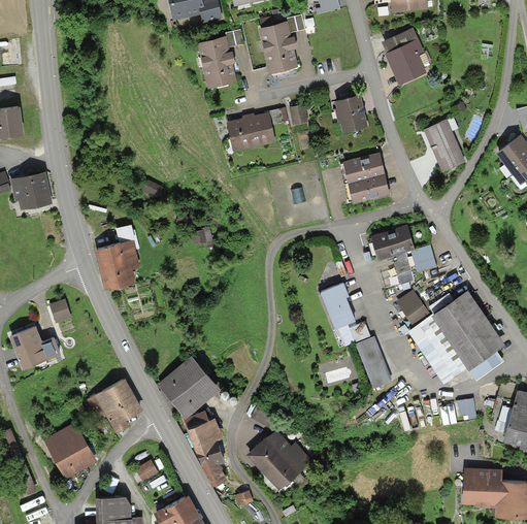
[(167,0),(172,25),(200,19),(198,12),(203,11),(200,0),(167,0)]
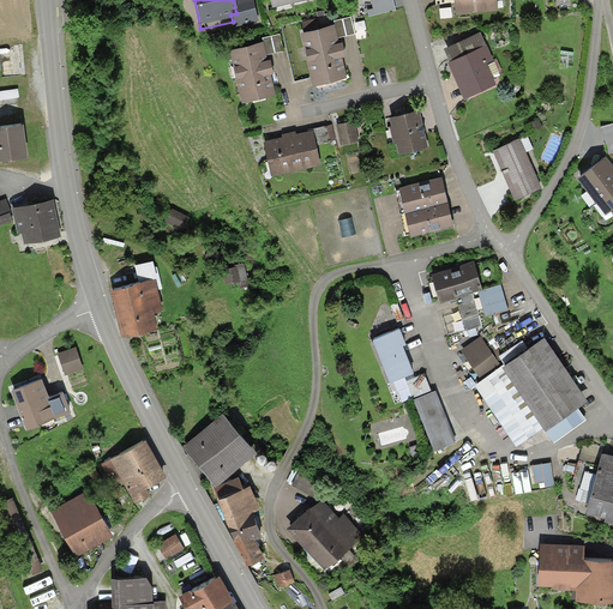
[(252,0),(233,0),(236,13),(230,14),(233,22),(235,31),(258,26),(252,0)]
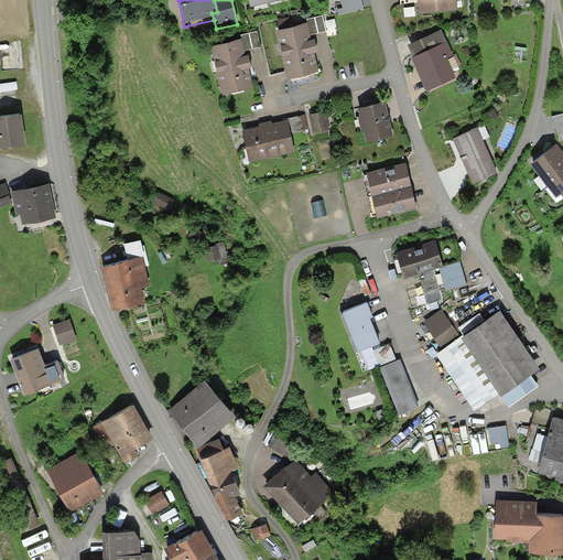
[(247,0),(250,11),(292,2),(291,0),(247,0)]
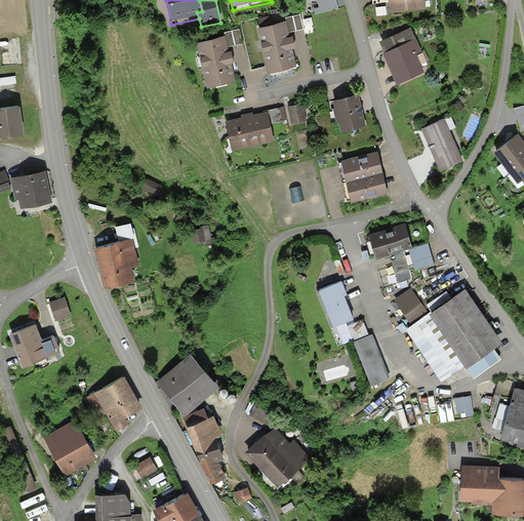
[(334,0),(325,0),(315,0),(318,12),(313,13),(315,19),(337,12),(334,0)]
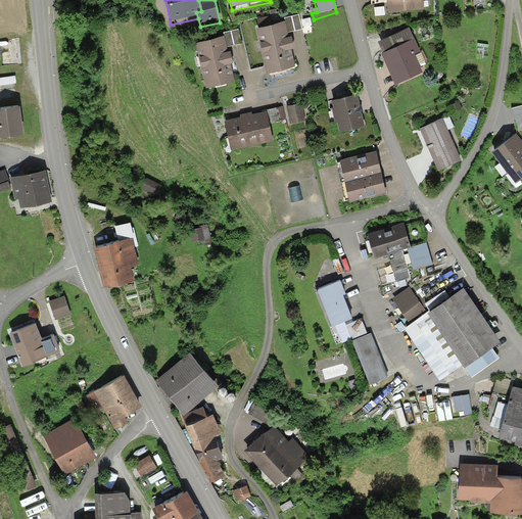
[(385,0),(386,7),(387,17),(424,14),(422,0),(385,0)]
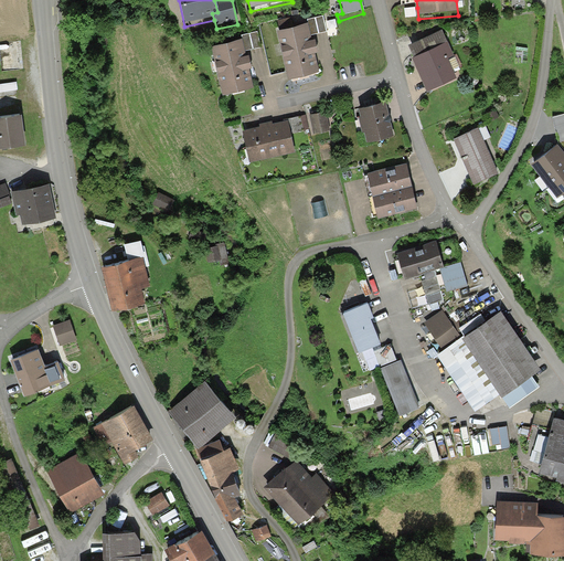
[(308,29),(310,40),(326,36),(322,21),(307,24),(308,29)]
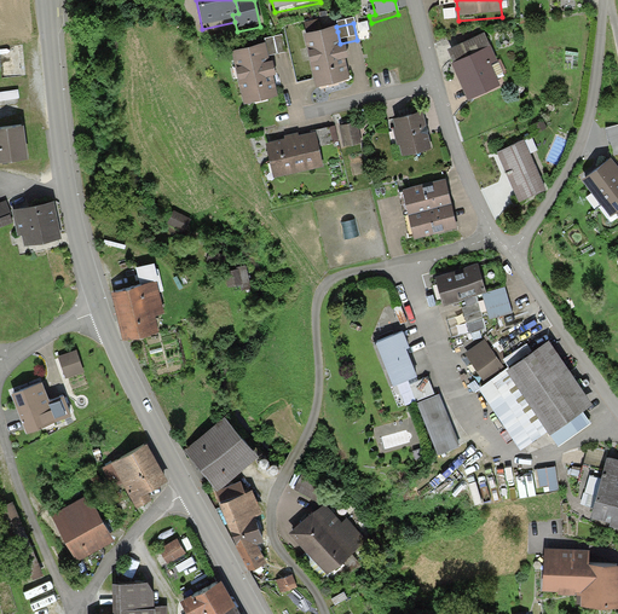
[(301,40),(316,93),(351,85),(345,64),(348,64),(347,56),(345,48),(342,50),(340,44),(338,32),(301,40)]
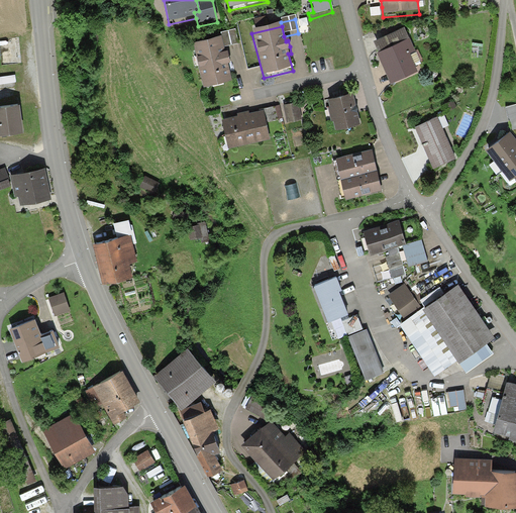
[(374,46),(379,57),(408,42),(404,32),(374,46)]
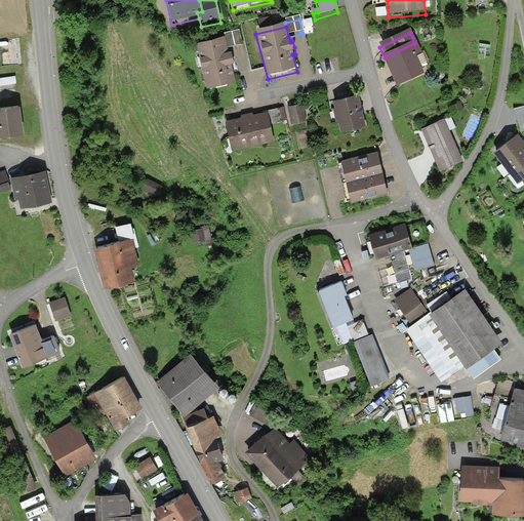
[(225,41),(228,51),(242,48),(238,34),(224,37),(225,41)]
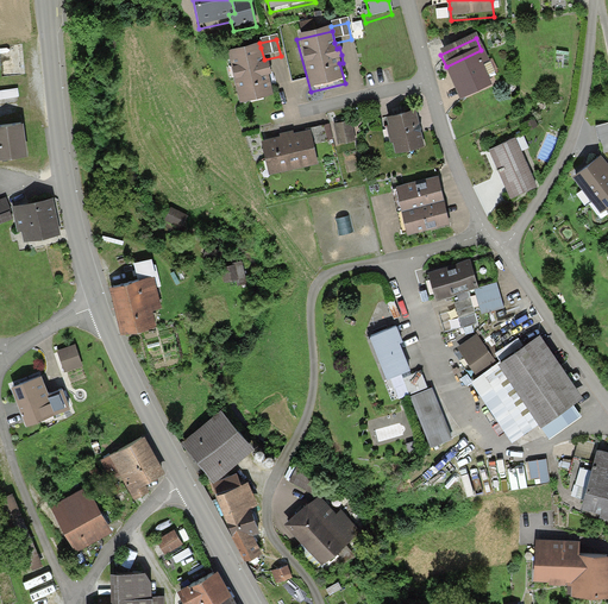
[(226,56),(239,109),(274,100),(268,80),(271,80),(269,71),(268,65),(265,65),(264,60),(261,48),(226,56)]
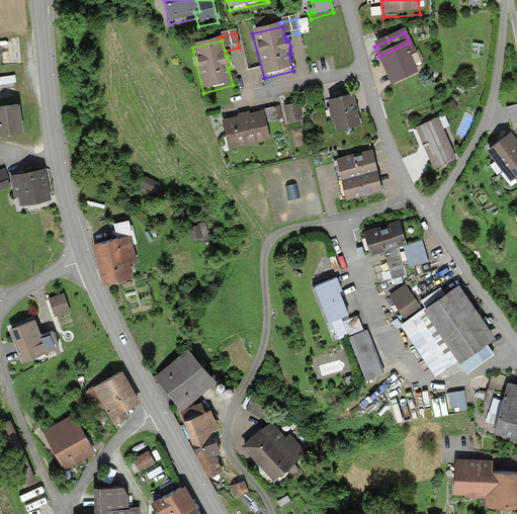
[(379,57),(377,58),(391,88),(419,76),(411,57),(415,55),(410,43),(409,43),(379,57)]
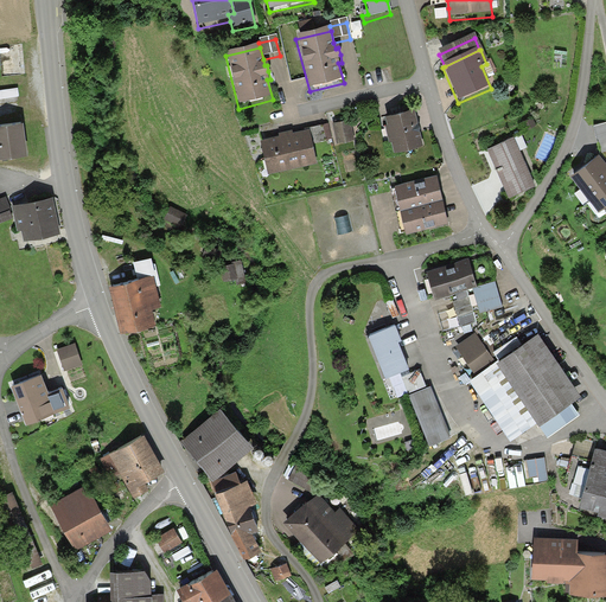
[(18,91),(0,94),(0,101),(19,98),(18,91)]
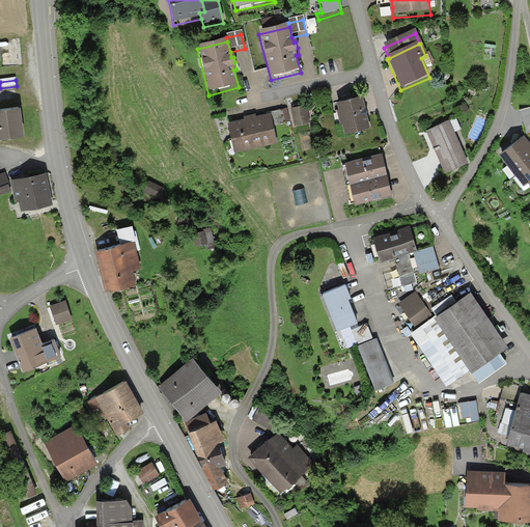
[(361,100),(336,107),(344,138),(369,132),(364,109),(361,100)]
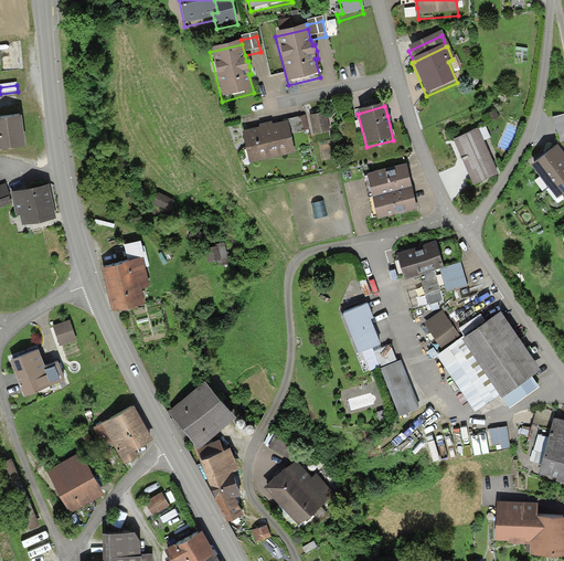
[(493,113),(483,117),(487,124),(497,119),(493,113)]
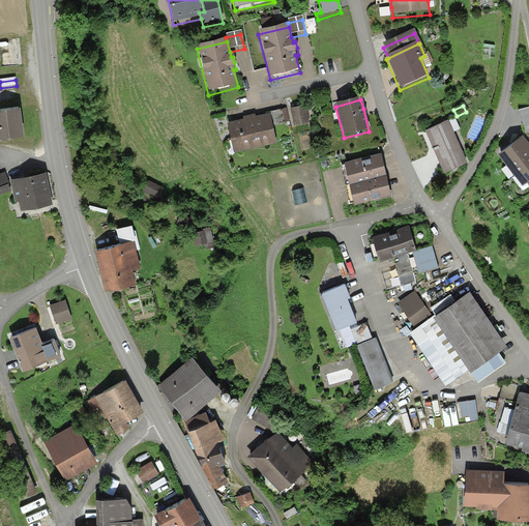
[(0,139),(23,137),(19,108),(0,110),(0,139)]
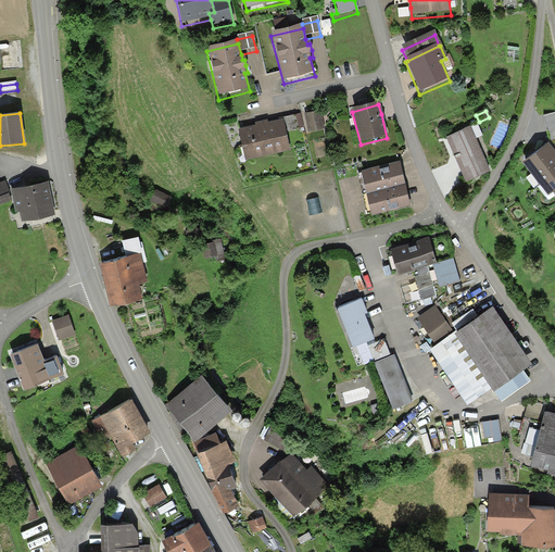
[(308,137),(324,134),(319,115),(304,118),(308,137)]
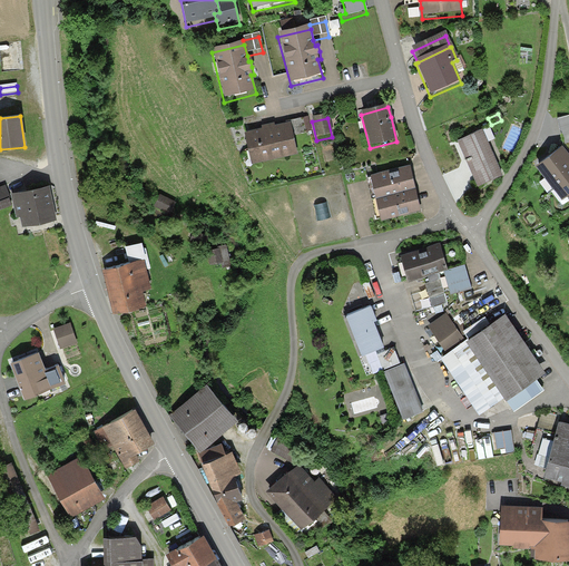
[(290,127),(293,139),(311,135),(307,122),(290,125),(290,127)]
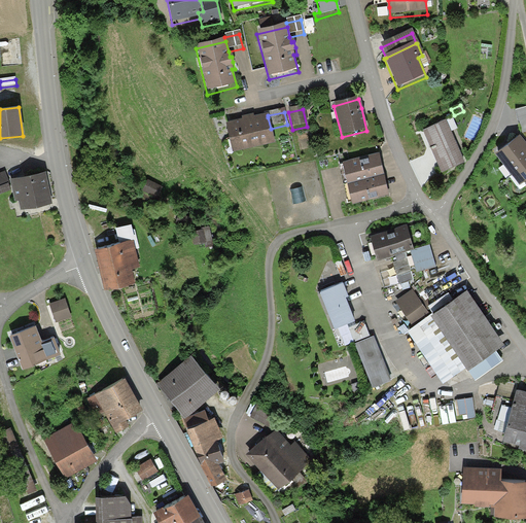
[(241,124),(225,127),(233,157),(275,147),(271,129),(268,117),(253,120),(253,118),(248,119),(241,121),(241,124)]
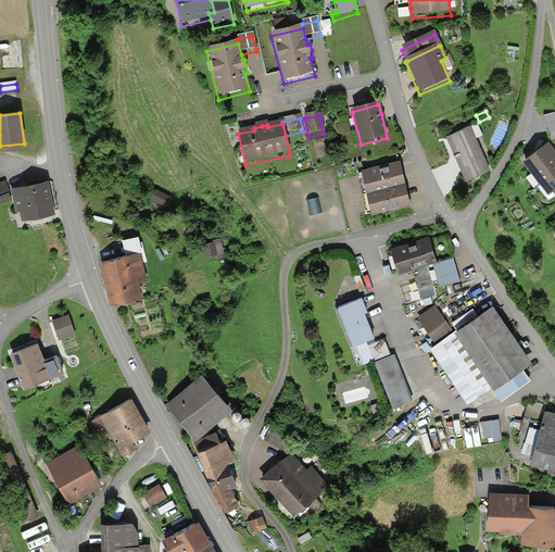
[(470,126),(445,136),(448,141),(465,182),(489,171),(470,126)]
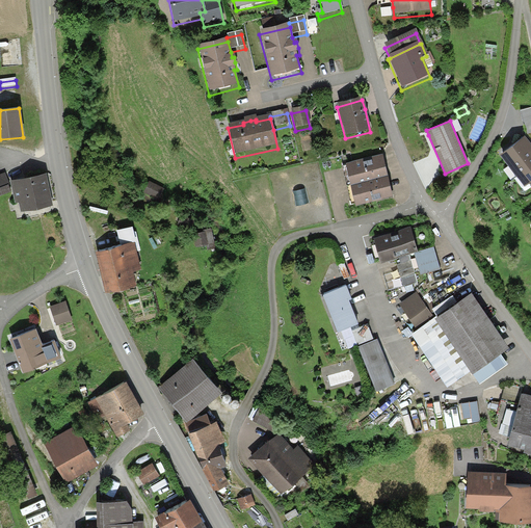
[(530,146),(524,136),(499,154),(523,187),(530,181),(530,146)]
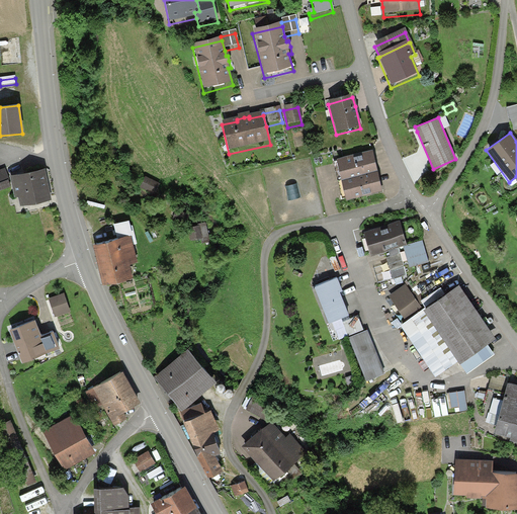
[(372,150),(336,158),(341,179),(377,170),(376,166),(372,150)]
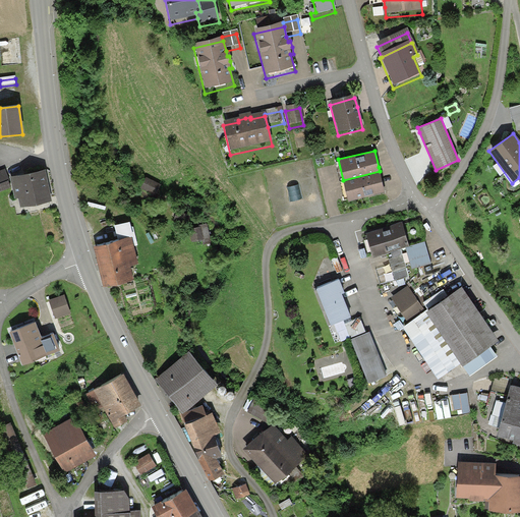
[(44,170),(10,178),(14,200),(18,199),(20,207),(51,200),(48,187),(44,170)]
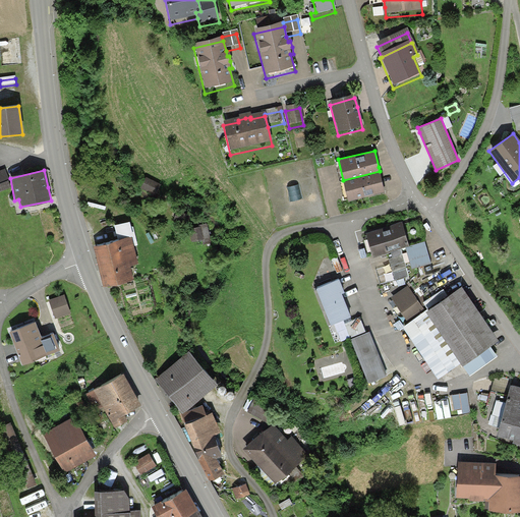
[(380,171),(343,180),(348,202),(385,193),(382,180),(380,171)]
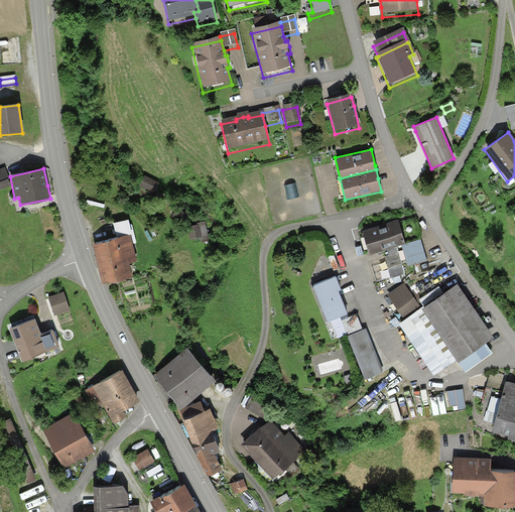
[(4,170),(0,172),(0,190),(10,186),(4,170)]
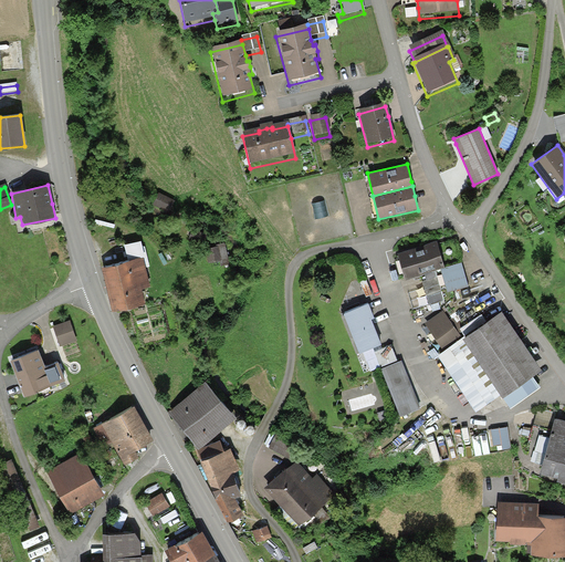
[(154,207),(170,216),(176,205),(159,196),(154,207)]
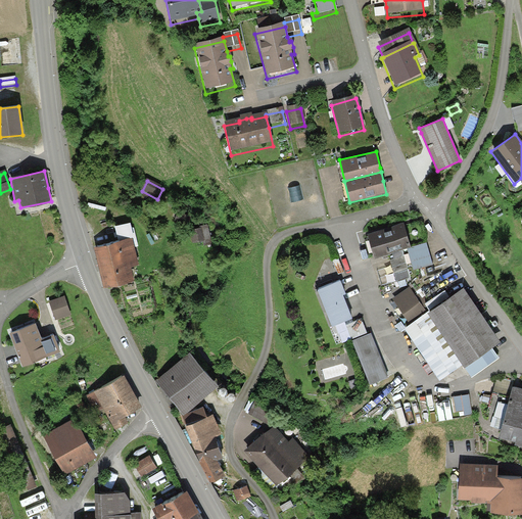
[(174,217),(173,223),(185,225),(186,219),(174,217)]
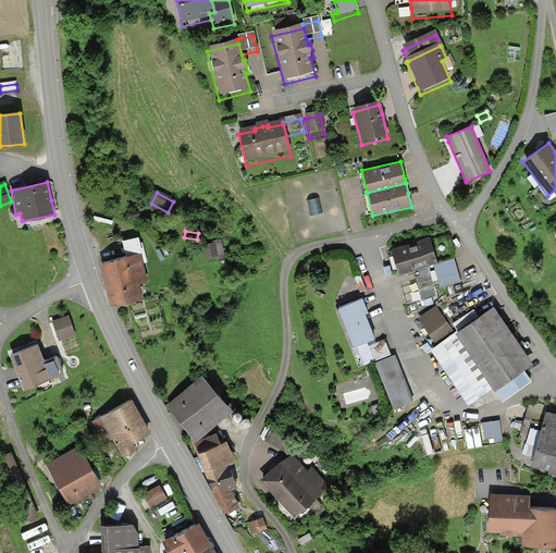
[(430,240),(391,250),(397,275),(433,266),(436,265),(430,240)]
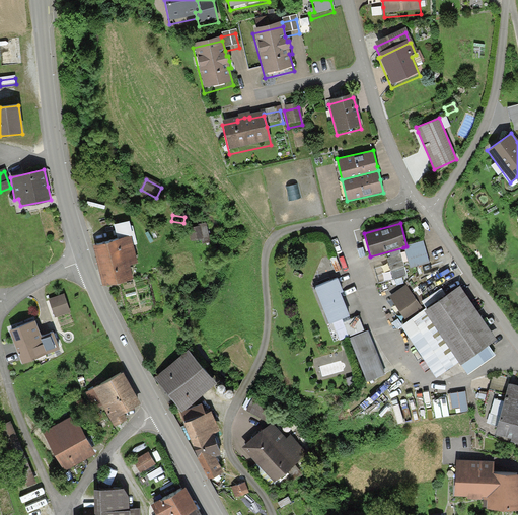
[(203,226),(188,229),(191,243),(206,239),(203,226)]
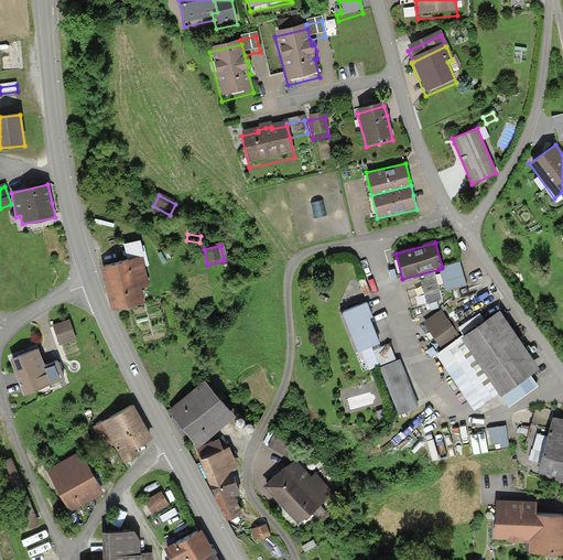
[(143,258),(101,267),(106,289),(110,309),(144,301),(142,289),(150,288),(143,258)]
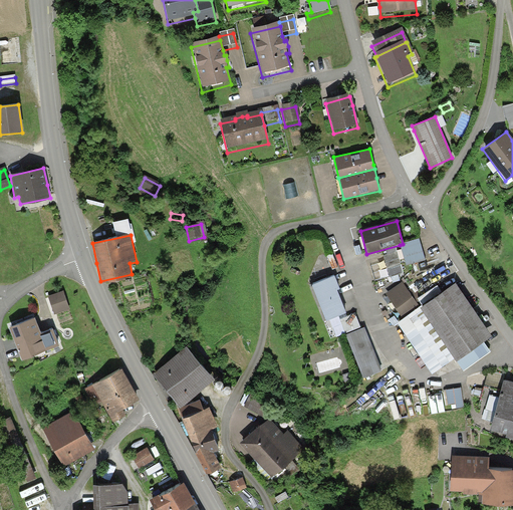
[(403,244),(400,245),(406,267),(425,261),(419,240),(403,244)]
